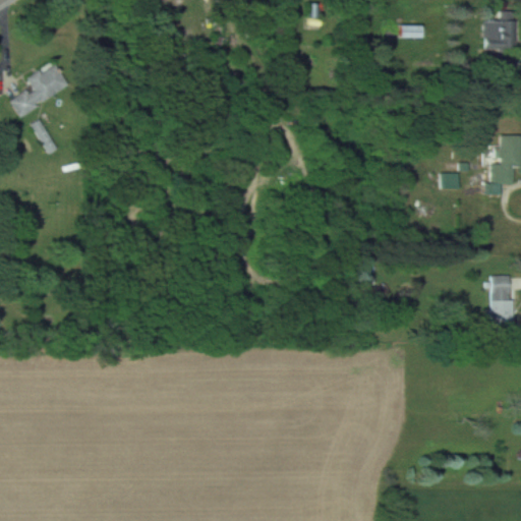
[(498,20),(482,20),(481,62),(510,62),(511,11),(499,10),(498,20)]
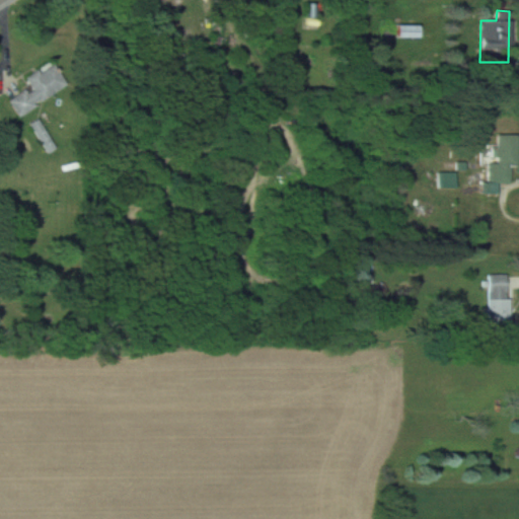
[(394,36),(417,36),(417,25),(394,25),(394,36)]
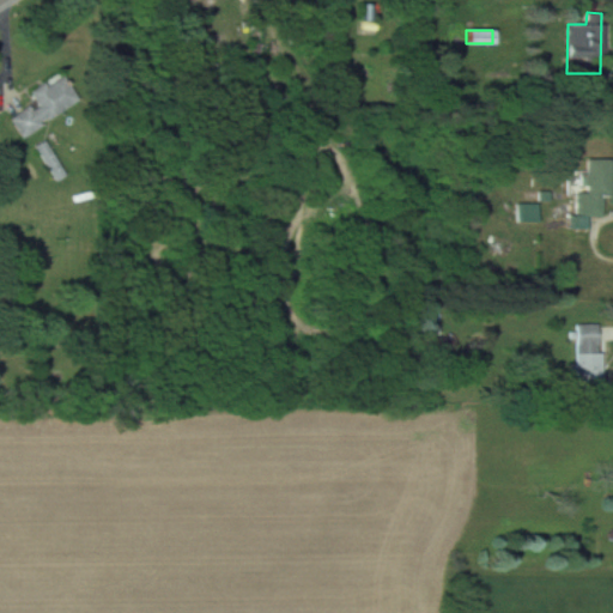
[(10,117),(19,134),(79,102),(64,72),(30,91),(36,103),(10,117)]
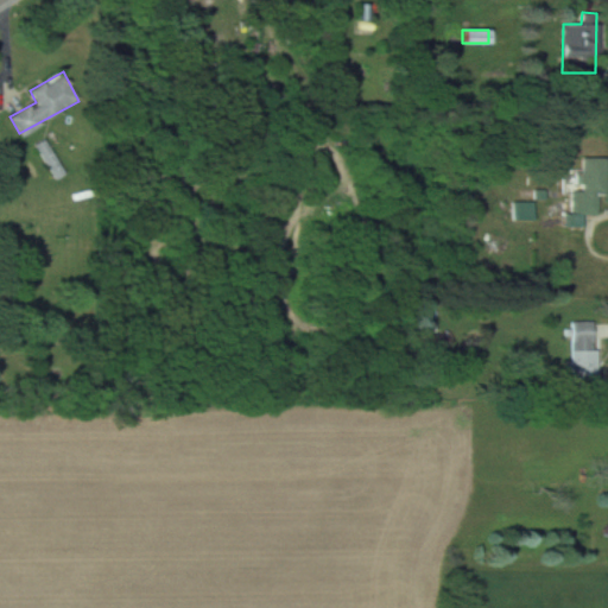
[(64,172),(44,138),(35,144),(55,178),(64,172)]
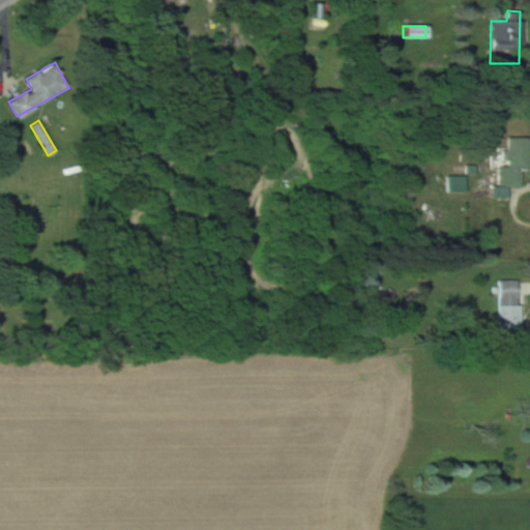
[(526,169),(526,137),(506,137),(506,168),(497,168),(497,196),(505,196),(505,186),(519,186),(519,169),(526,169)]
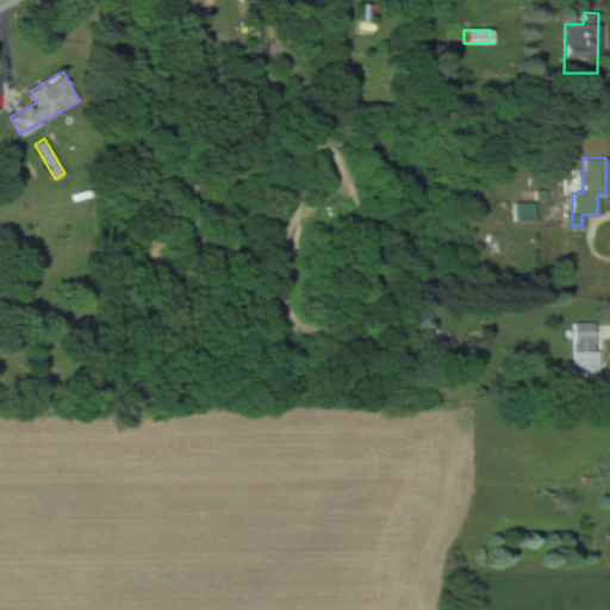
[(597,380),(597,322),(572,322),(572,380),(597,380)]
